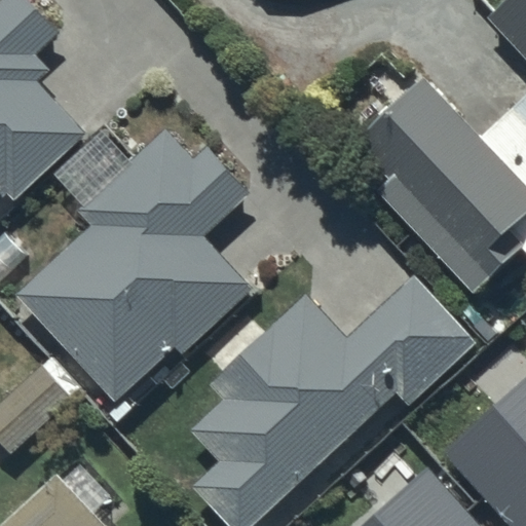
[(0,210),(11,200),(17,208),(90,140),(43,87),(58,75),(42,59),(65,37),(30,0),(7,0),(0,7),(0,210)]
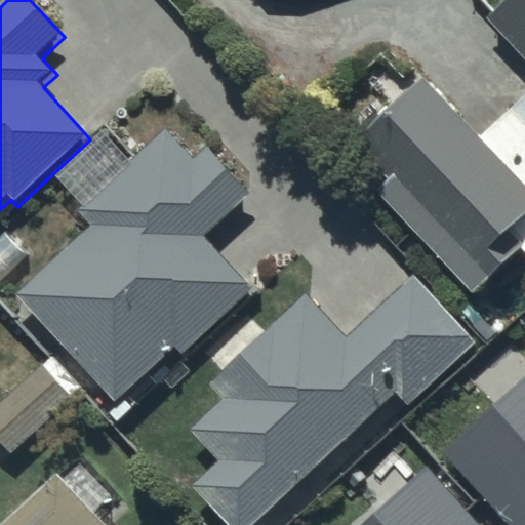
[(524,101),(487,139),(428,83),(361,150),(394,182),(377,198),(480,301),(524,256),(524,0),(519,0),(493,26),(524,57),(524,101)]
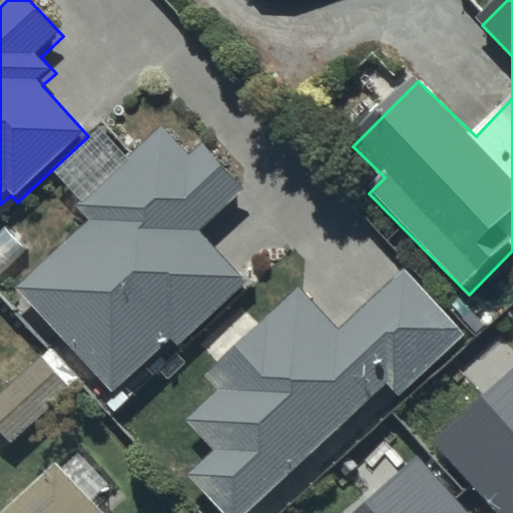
[(166,130),(80,209),(92,222),(19,290),(116,396),(174,343),(183,352),(255,286),(207,233),(250,193),(205,145),(191,158),(166,130)]
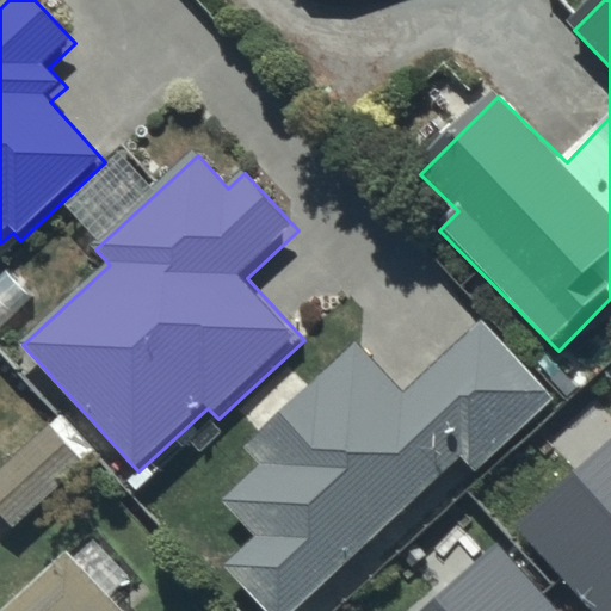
[(263,610),(296,610),(457,458),(474,476),(555,400),(479,319),(405,389),(355,337),(240,446),(257,464),(218,500),(253,537),(221,567),(263,610)]
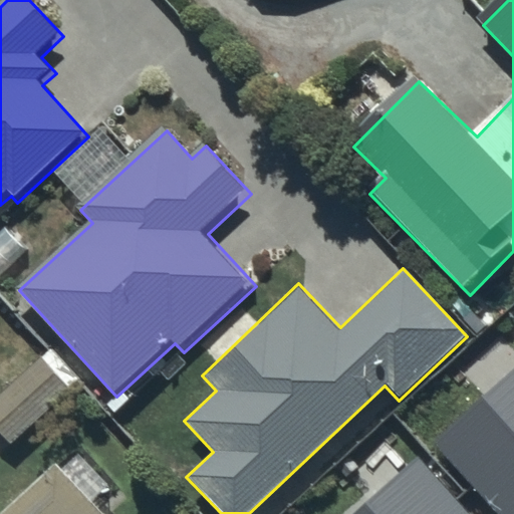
[(75,393),(41,358),(0,400),(0,436),(16,453),(75,393)]
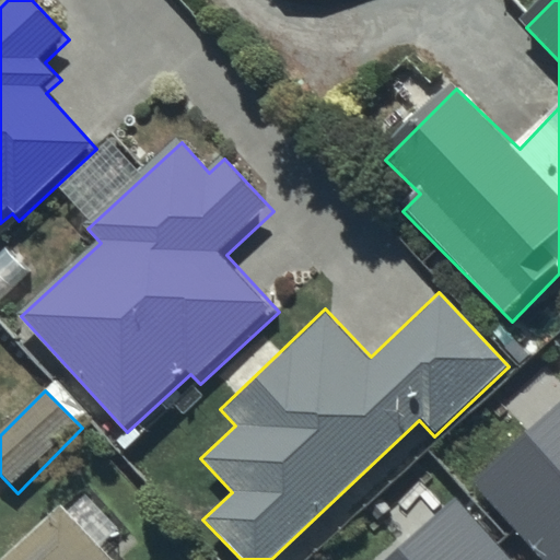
[(111,559),(57,502),(0,555),(0,559),(111,559)]
